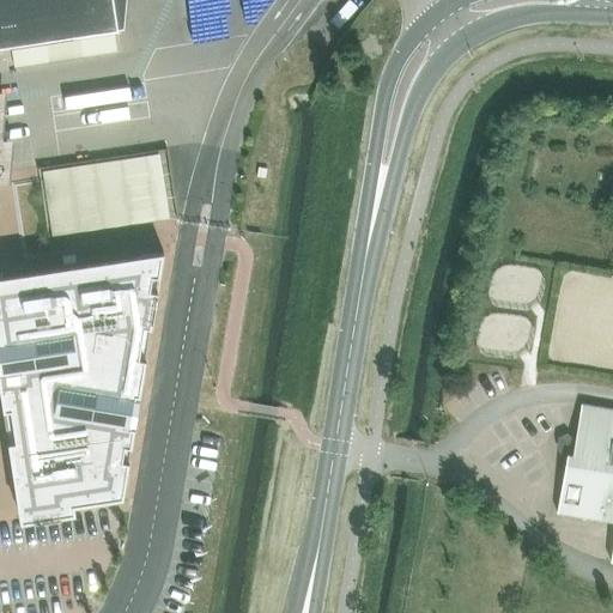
[(0,0),(0,47),(117,29),(115,20),(113,0),(111,0),(0,0)]
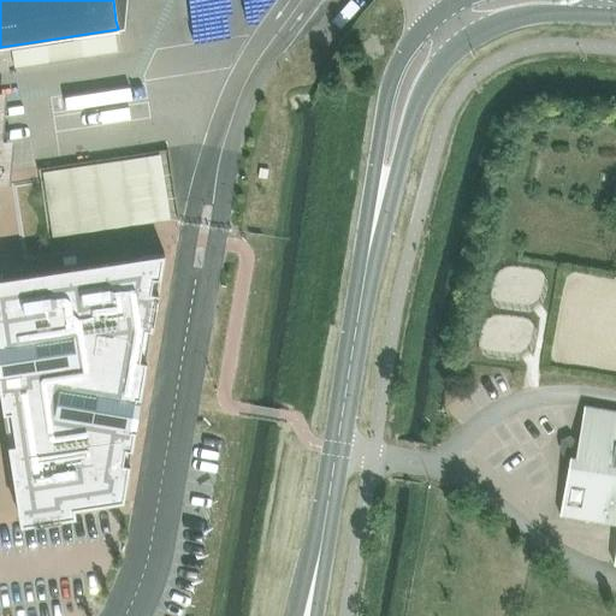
[(166,0),(169,21),(212,17),(211,0),(166,0)]
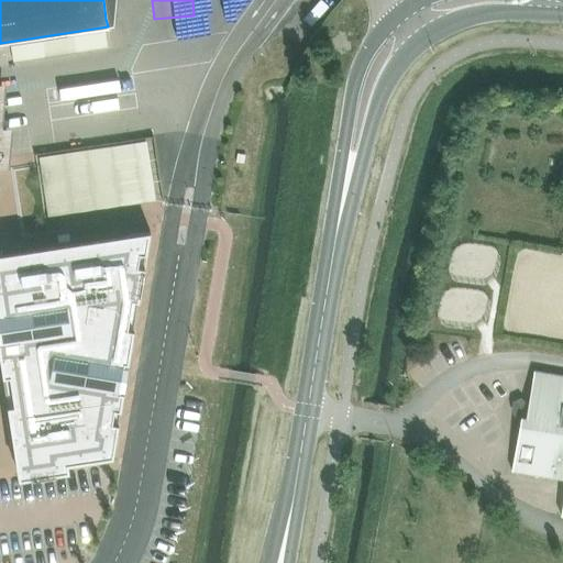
[(161,151),(159,138),(78,150),(79,163),(161,151)]
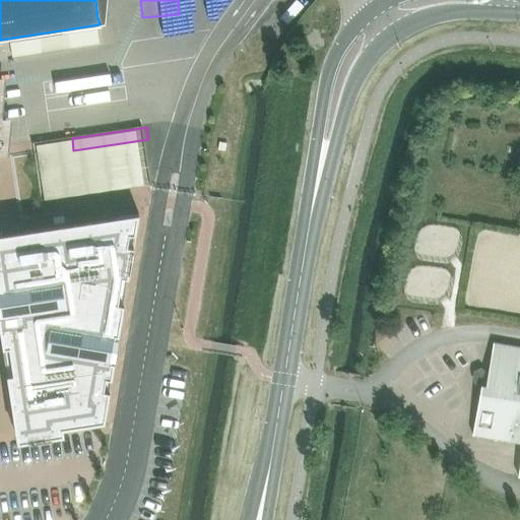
[(18,150),(0,151),(0,184),(1,196),(6,195),(8,206),(23,205),(18,150)]
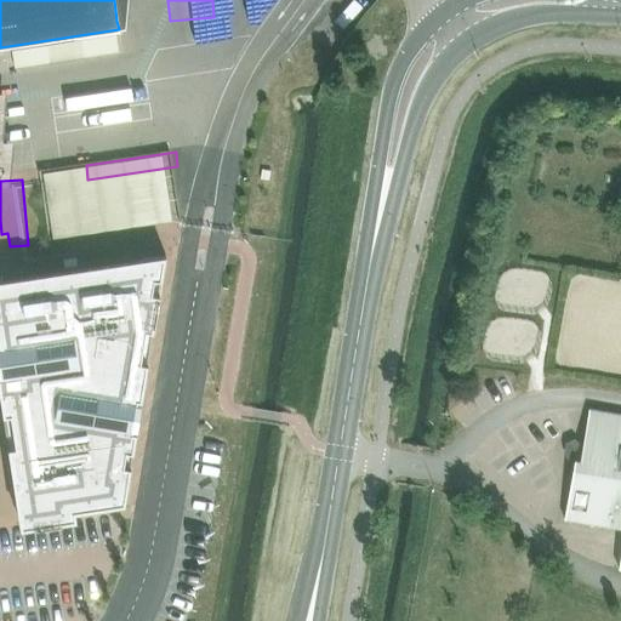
[(1,283),(0,281),(0,399),(20,522),(21,522),(22,529),(41,525),(40,518),(55,516),(56,523),(75,520),(74,513),(125,505),(136,433),(132,433),(134,429),(137,431),(141,404),(137,404),(137,400),(142,402),(165,256),(1,281),(1,283)]
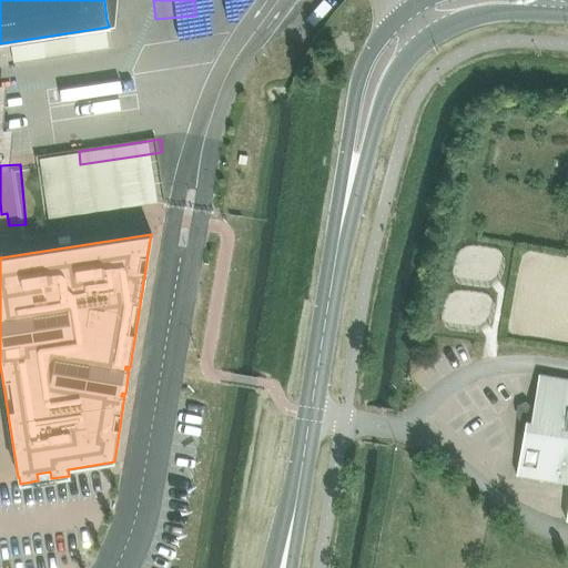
[(526,415),(516,475),(567,483),(567,506),(566,520),(567,520),(567,379),(538,374),(533,411),(526,415)]
